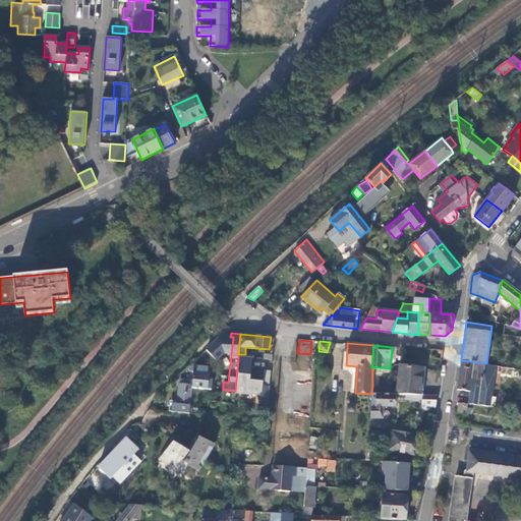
[(352,373),(351,392),(355,393),(357,366),(346,365),(347,352),(344,352),(343,369),(348,369),(352,373)]
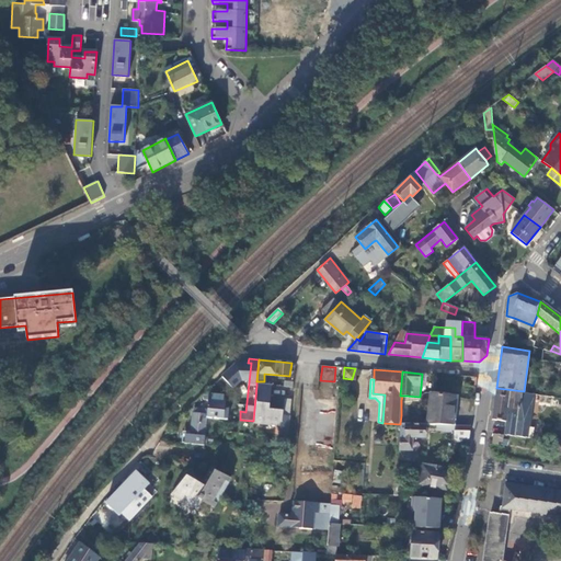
[(263,387),(256,386),(253,421),(252,423),(281,425),(279,434),(289,435),(290,414),(283,414),(284,399),(284,397),(270,396),(271,387),(263,387)]
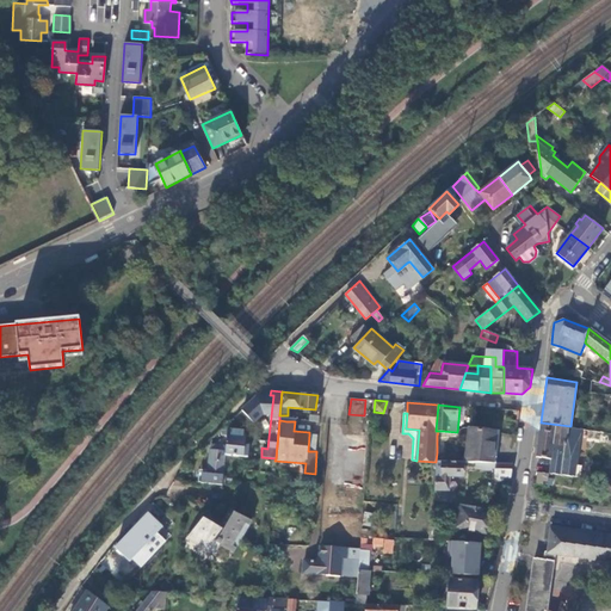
[(538,439),(536,456),(549,457),(560,460),(560,457),(579,460),(584,437),(585,429),(571,427),(571,426),(541,423),(538,439)]
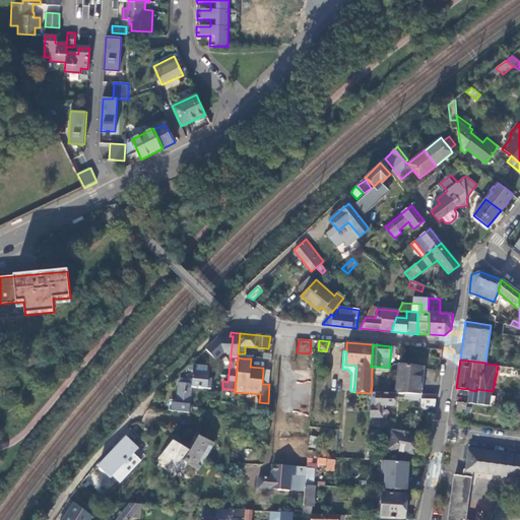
[(192,380),(192,387),(210,388),(211,379),(207,379),(209,367),(194,365),(192,380)]
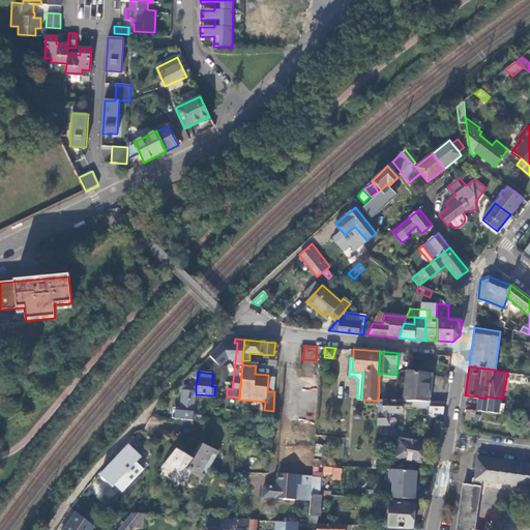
[(404,401),(418,402),(429,402),(430,386),(432,375),(407,372),(404,401)]
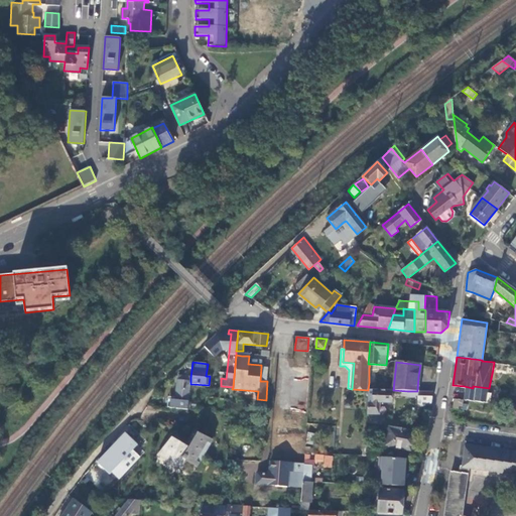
[(261,367),(260,381),(267,381),(268,368),(261,367)]
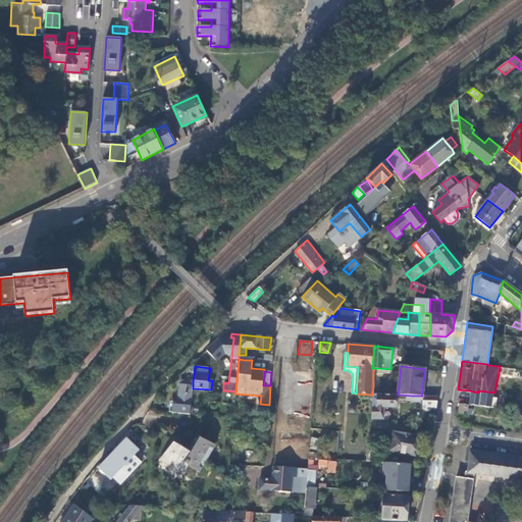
[(381,376),(373,376),(373,386),(390,387),(390,377),(381,376)]
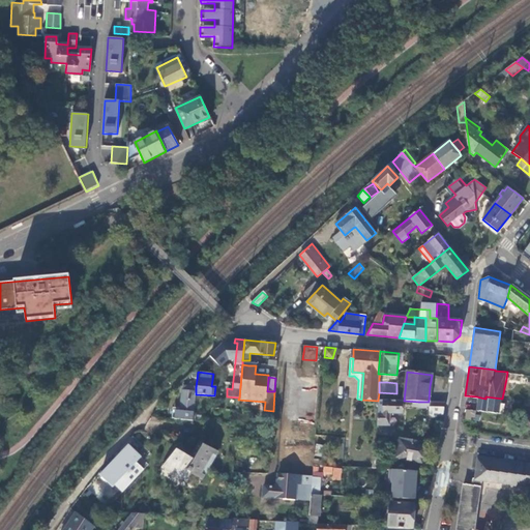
[(174,418),(192,420),(195,394),(196,394),(196,387),(184,386),(182,389),(180,411),(175,411),(174,418)]
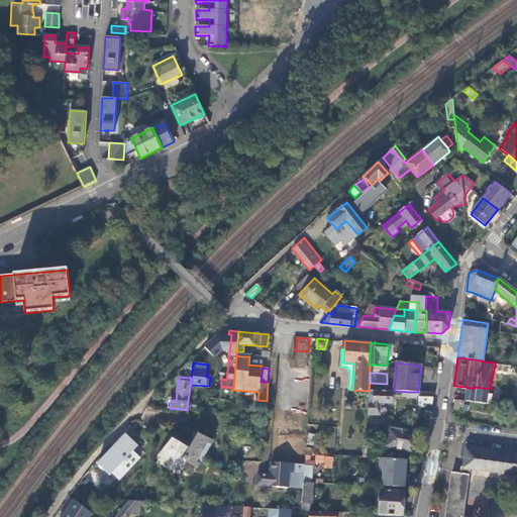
[(474,389),(464,387),(463,393),(462,400),(463,400),(493,404),(495,390),(490,389),(474,387),(474,389)]
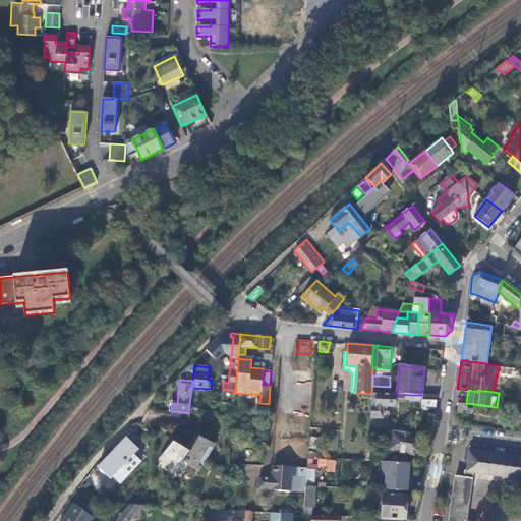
[(389,394),(371,394),(370,418),(382,418),(383,406),(395,406),(396,394),(389,394)]
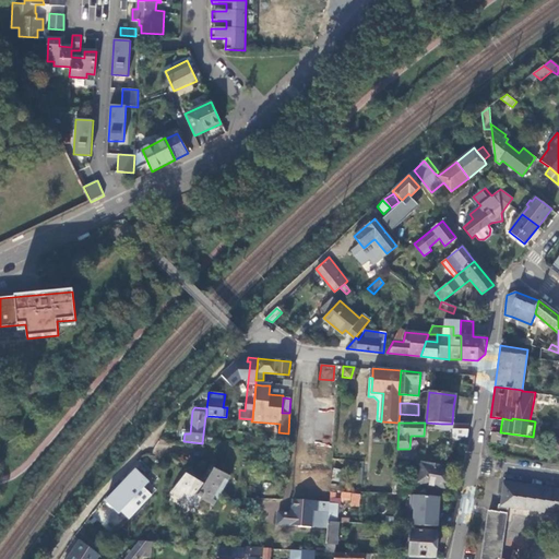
[(452,424),(441,424),(440,430),(453,431),(452,440),(462,441),(462,443),(466,443),(466,440),(470,425),(452,424)]
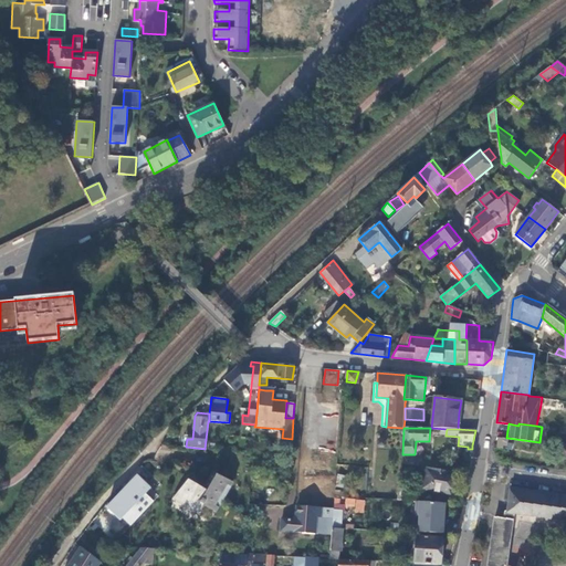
[(499,437),(498,447),(506,448),(507,438),(506,438),(499,437)]
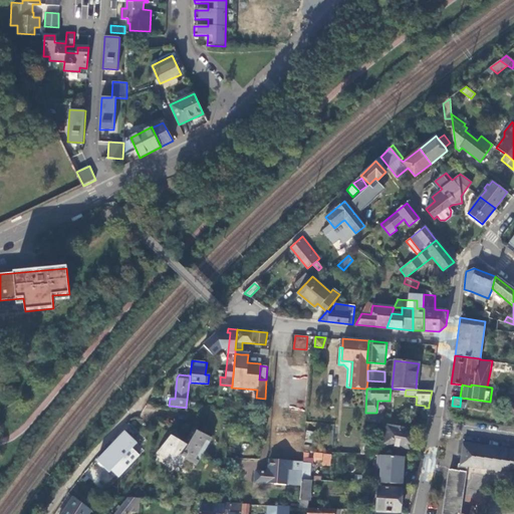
[(410,442),(413,430),(387,425),(384,435),(381,435),(379,447),(387,448),(388,445),(409,449),(410,442)]
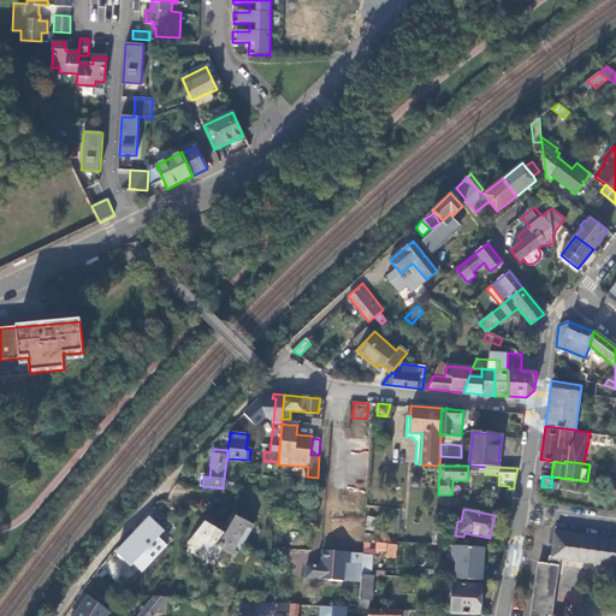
[(203,519),(189,543),(215,557),(221,549),(232,555),(250,526),(232,515),(223,529),(203,519)]
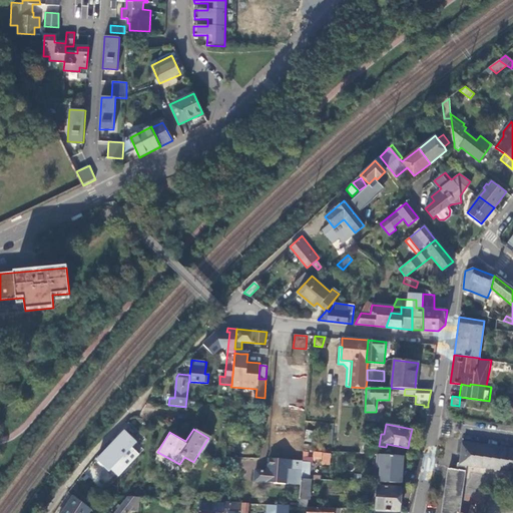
[(131,430),(99,464),(112,477),(122,467),(118,462),(140,439),(131,430)]
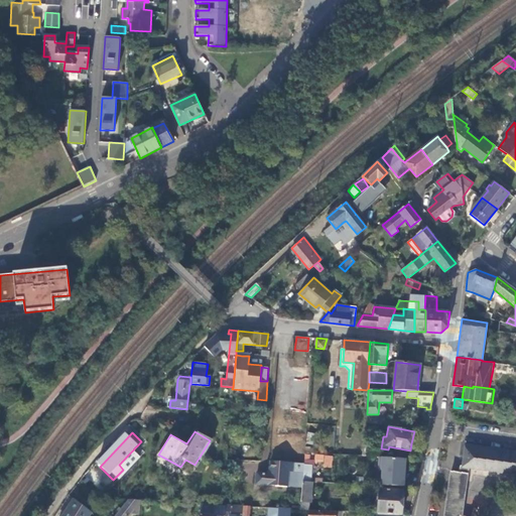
[(375,457),(376,457),(376,449),(373,449),(373,440),(363,439),(361,456),(375,457)]
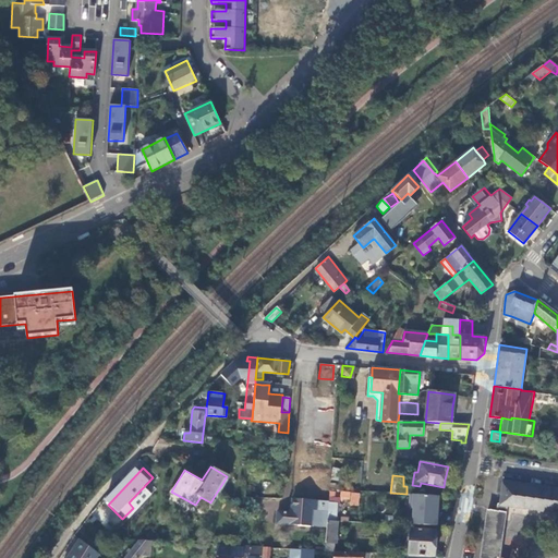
[(498,511),(487,510),(481,557),(499,557),(506,505),(557,511),(557,486),(504,480),(502,492),(500,504),(498,505),(498,511)]
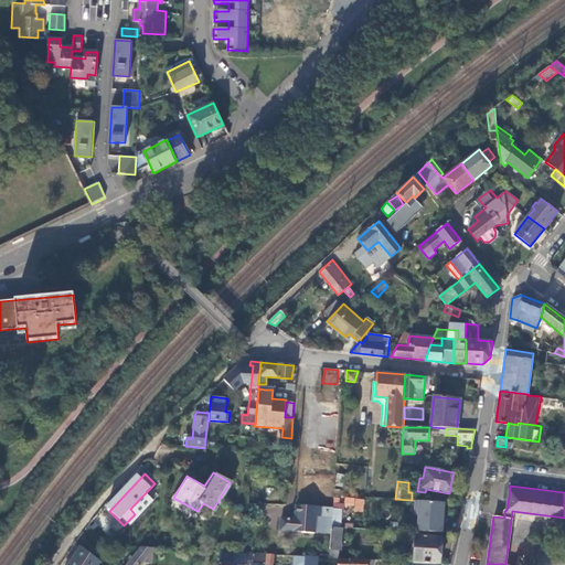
[(363,510),(364,499),(344,497),(344,509),(363,510)]
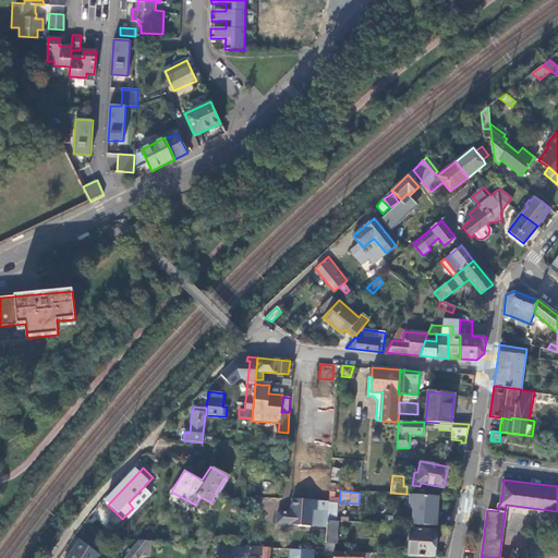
[(438,496),(410,495),(409,508),(413,509),(412,524),(436,525),(438,496)]
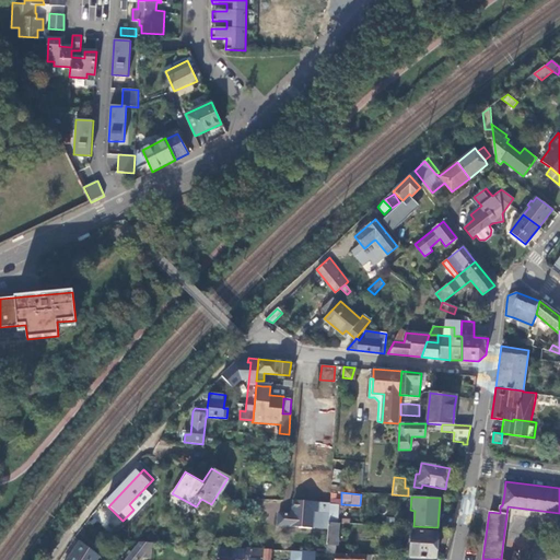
[(330,502),(293,500),(292,513),(279,512),(277,524),(312,527),(313,511),(329,512),(329,504),(330,502)]
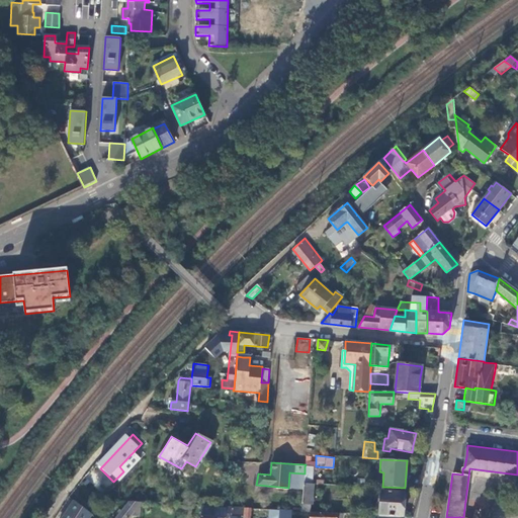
[(305,473),(304,483),(312,484),(313,467),(305,466),(305,473)]
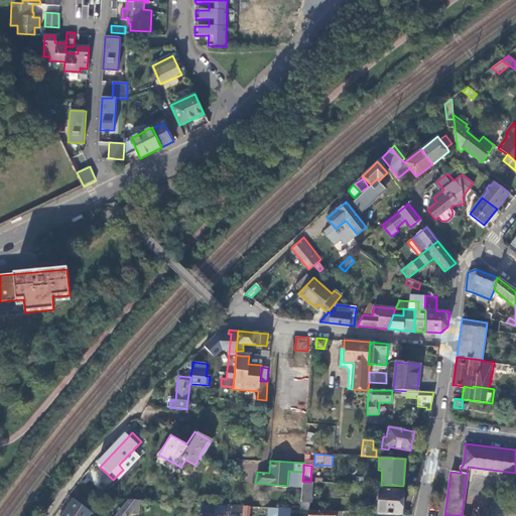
[(310,502),(311,482),(310,482),(302,481),(300,509),(308,510),(308,502),(310,502)]
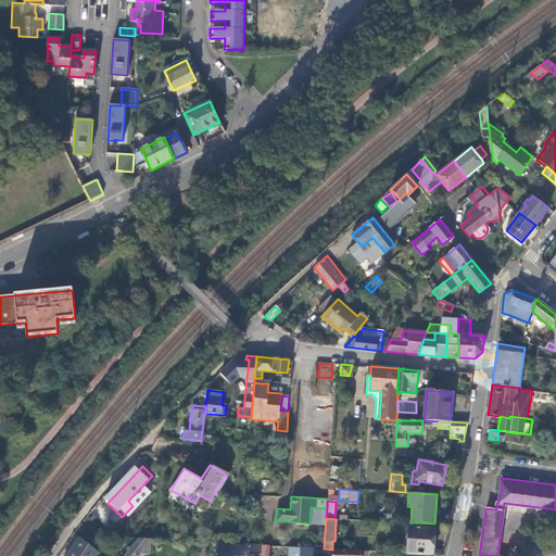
[(429,555),(432,555),(433,540),(434,529),(408,527),(407,553),(429,555)]
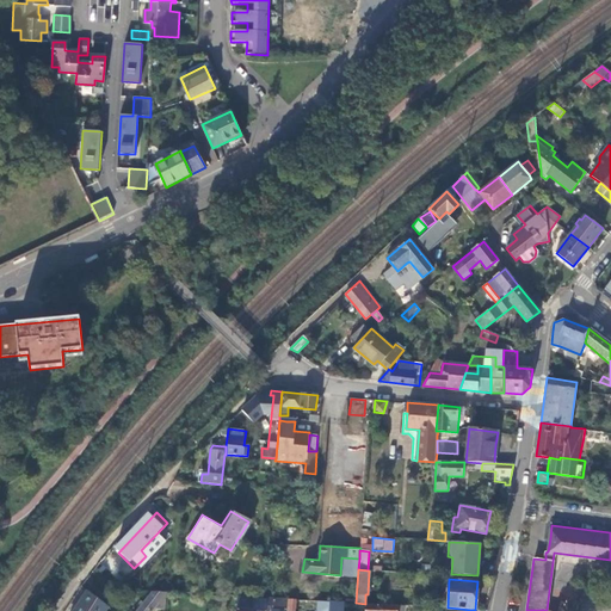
[(104,610),(107,606),(87,591),(74,610),(104,610)]
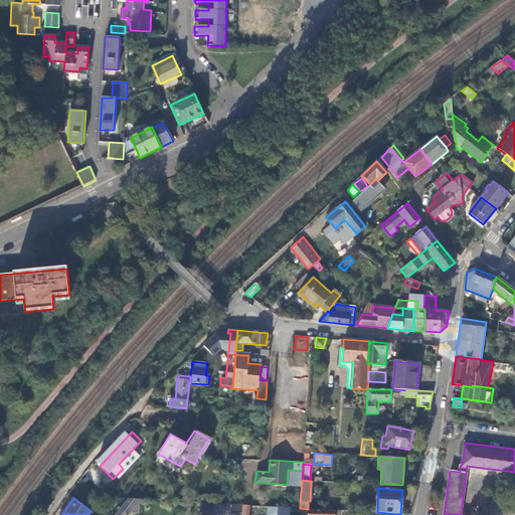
[(129,498),(115,514),(127,514),(140,499),(129,498)]
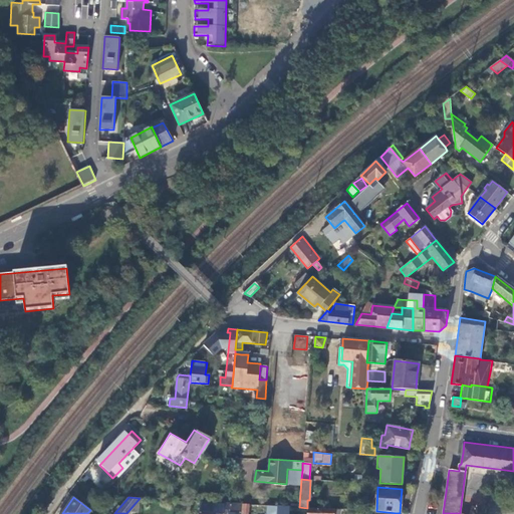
[(199,501),(198,513),(220,513),(209,513),(210,502),(199,501)]
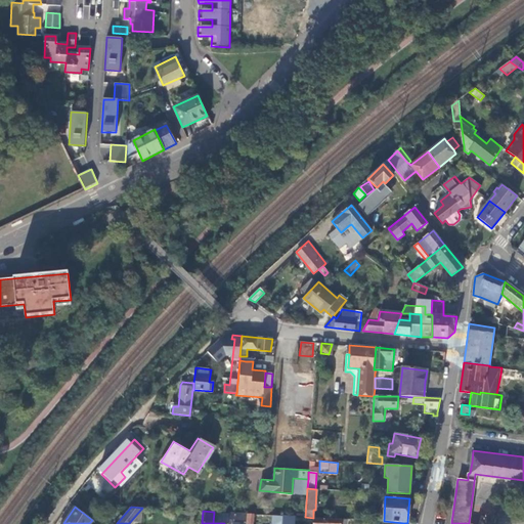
[(225,523),(227,513),(214,512),(213,523),(224,523),(225,523)]
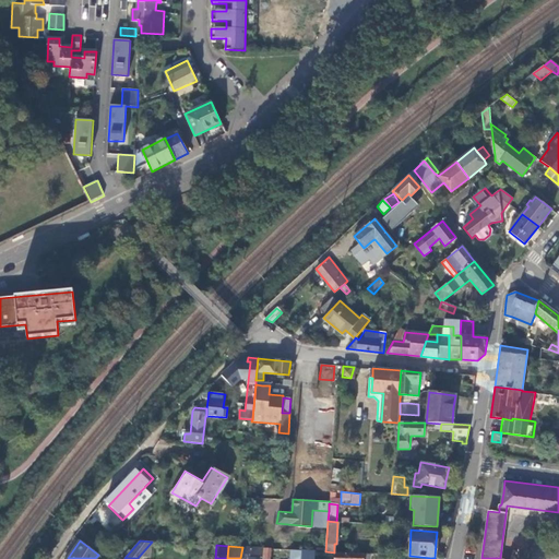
[(247,558),(270,558),(271,549),(263,548),(251,547),(251,548),(244,548),(242,554),(246,554),(260,555),(260,554),(263,554),(262,558),(253,558),(254,558),(248,558),(247,558)]
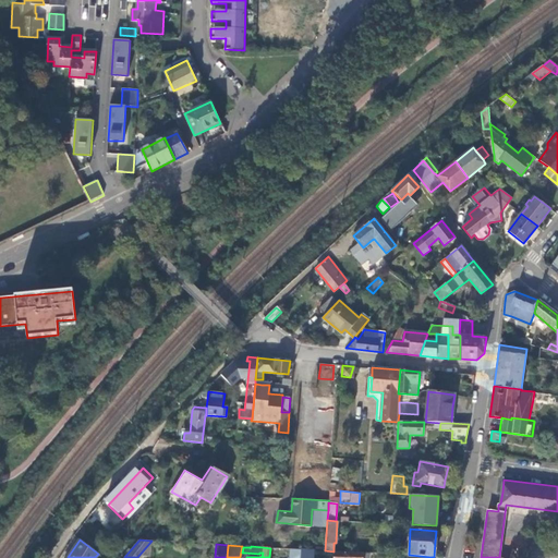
[(296,557),(299,557),(300,549),(289,548),(288,557),(296,557)]
